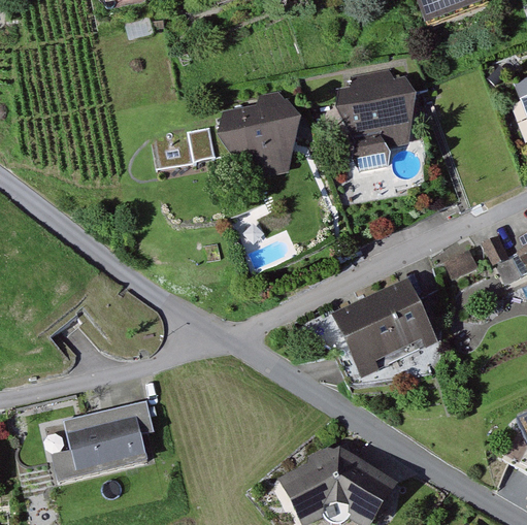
[(414,0),(425,26),(488,0),(414,0)]
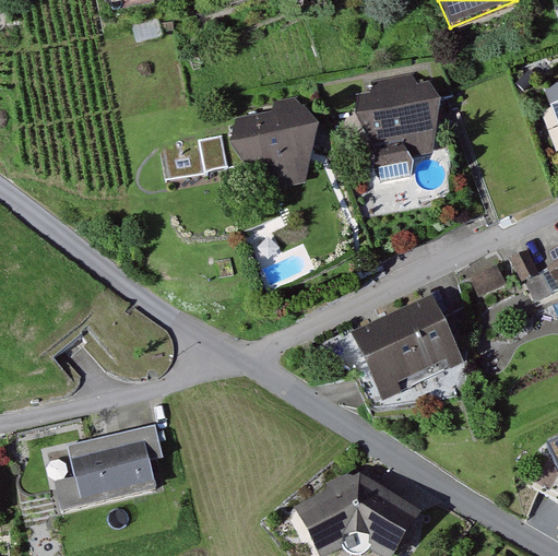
[(355,84),(355,114),(381,160),(428,151),(442,96),(419,71),(355,84)]
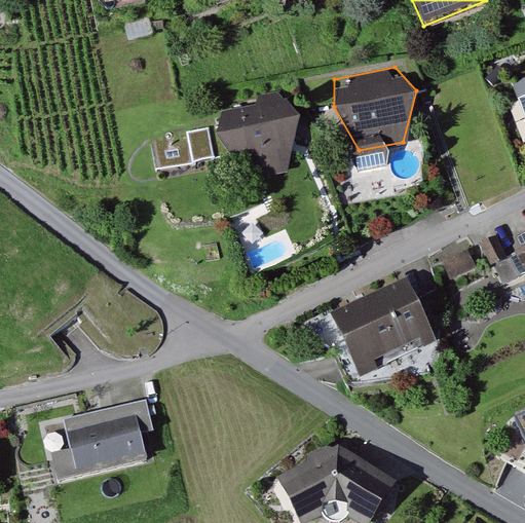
[(524,76),(516,80),(524,102),(524,76)]
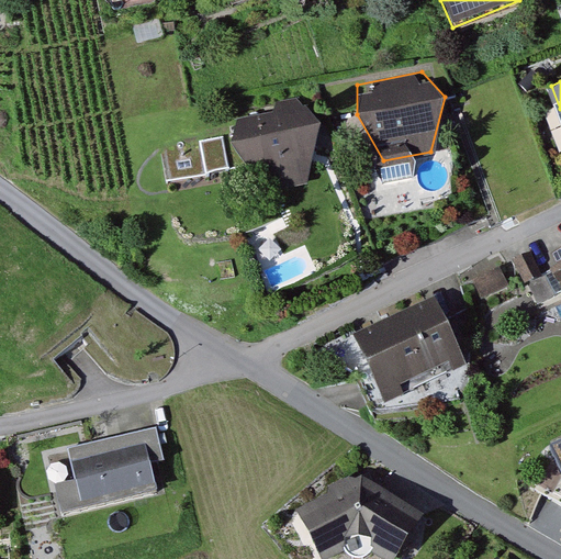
[(235,115),(234,145),(262,191),(306,183),(322,127),(299,102),(235,115)]
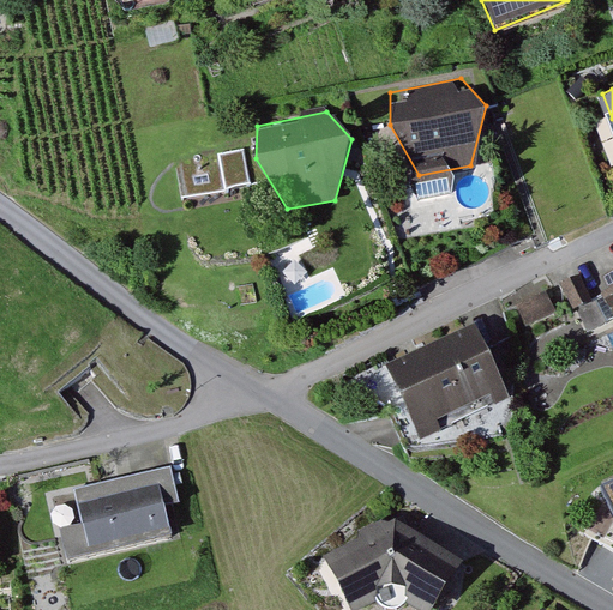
[(184,193),(221,188),(217,157),(180,162),(184,193)]
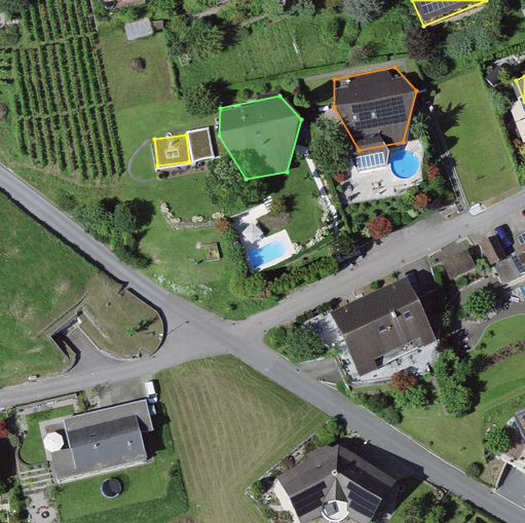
[(524,231),(515,236),(524,258),(524,231)]
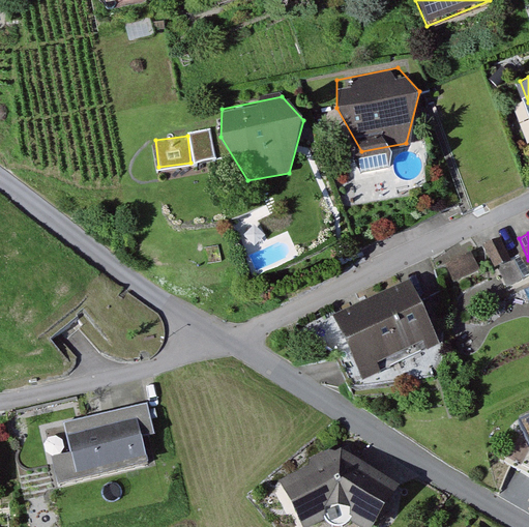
[(474,251),(448,260),(453,276),(480,268),(474,251)]
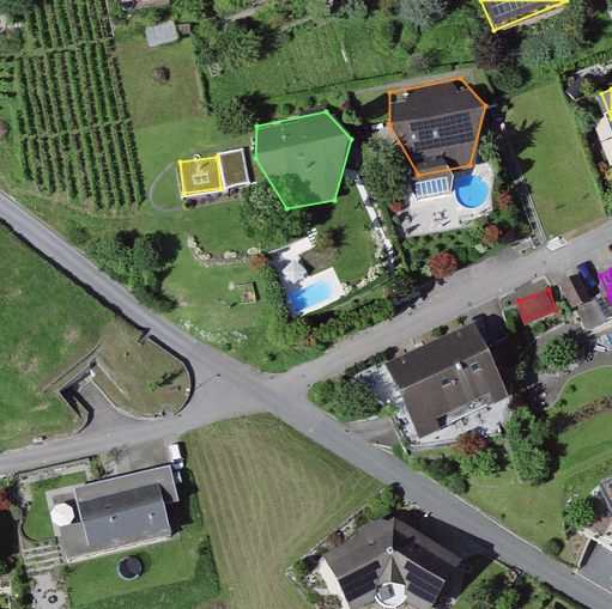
[(473,322),(385,366),(419,436),(508,391),(473,322)]
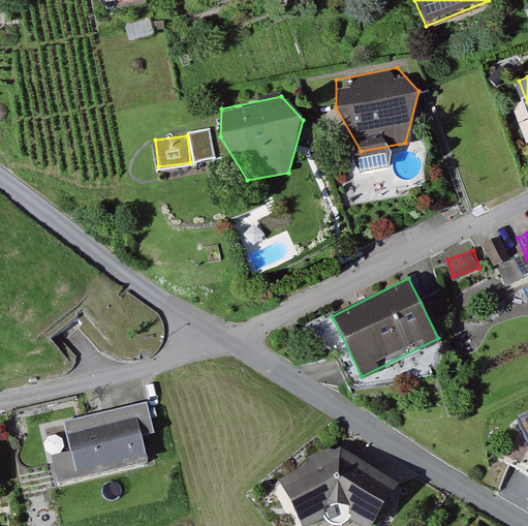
[(66,427),(78,476),(149,459),(136,410),(66,427)]
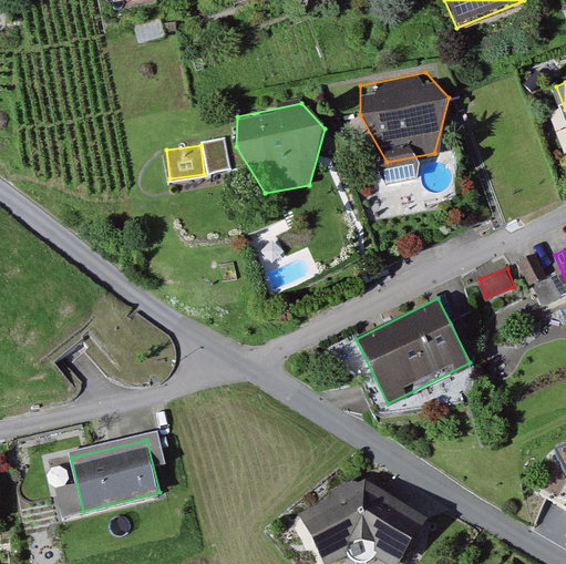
[(565,442),(552,449),(565,480),(565,442)]
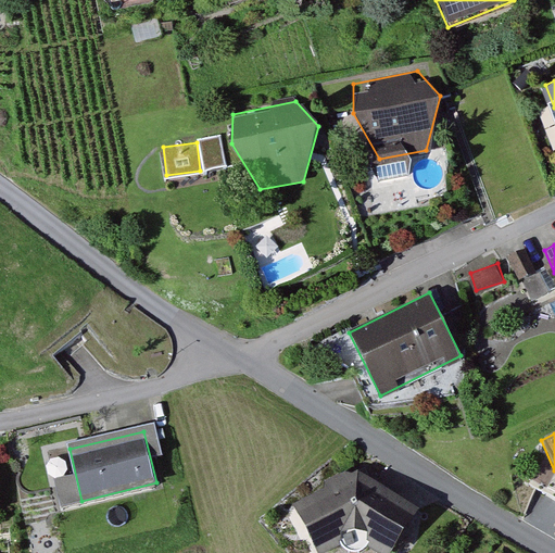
[(355,468),(291,503),(317,551),(364,526),(398,545),(420,504),(355,468)]
